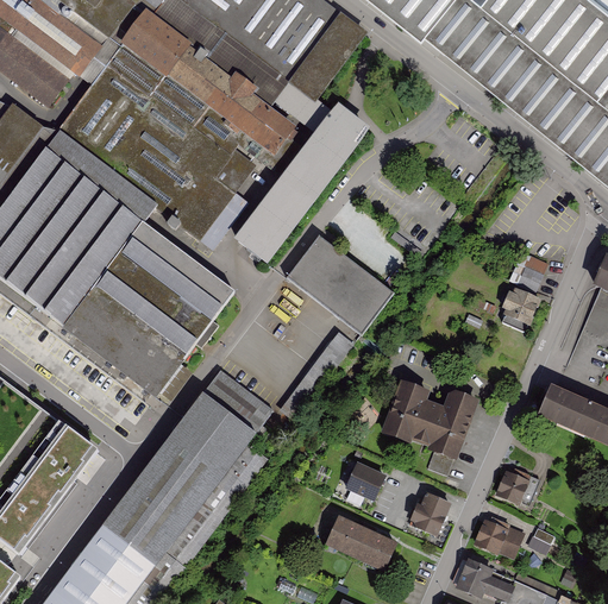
[(0,68),(51,106),(70,81),(18,42),(24,33),(80,76),(104,45),(69,21),(76,12),(111,37),(132,7),(123,0),(0,0),(0,68)]
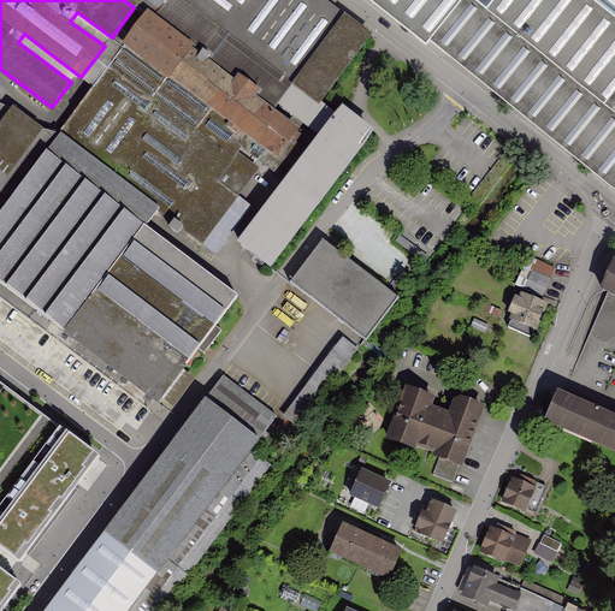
[(181,0),(294,84),(281,102),(324,135),(242,243),(271,265),(371,132),(343,112),(339,117),(320,102),(371,37),(321,0),(181,0)]
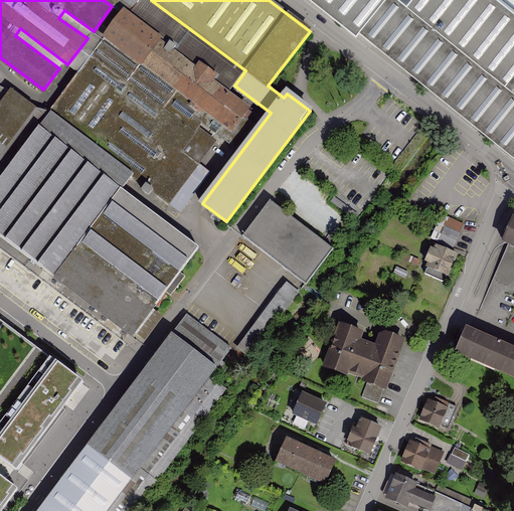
[(513,147),(513,82),(410,0),(323,0),(355,25),(358,21),(513,147)]
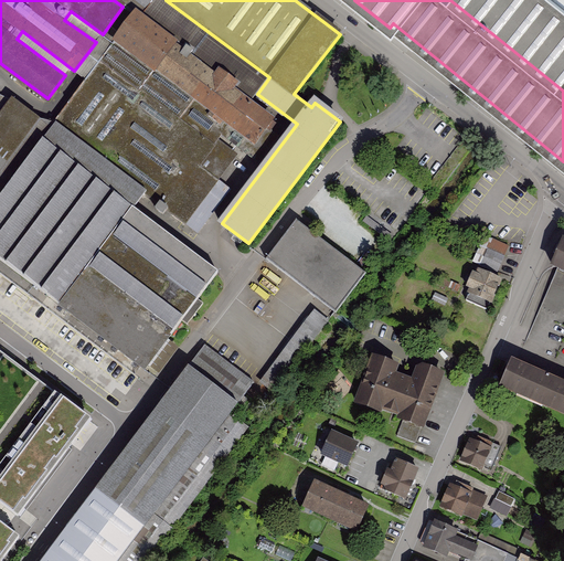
[(563,2),(561,0),(450,0),(563,91),(563,2)]
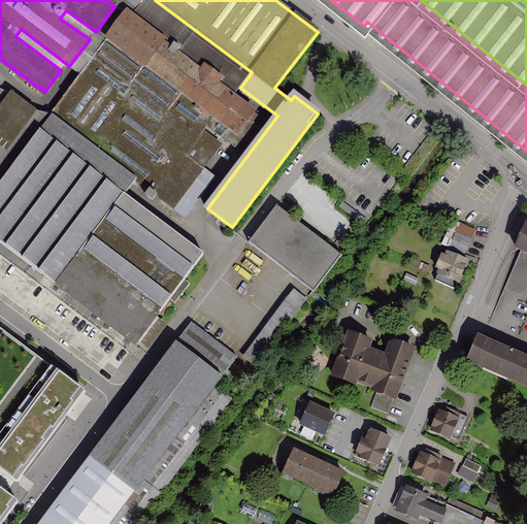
[(167,36),(126,7),(103,36),(239,135),(259,108),(220,82),(224,75),(204,61),(200,66),(164,40),(167,36)]
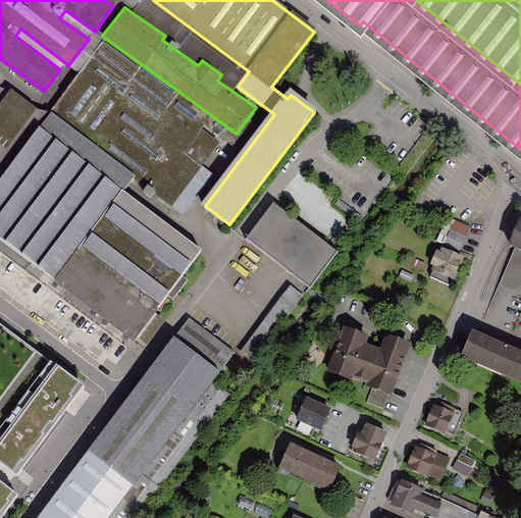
[(102,36),(47,112),(133,173),(122,188),(171,223),(237,134),(102,36)]
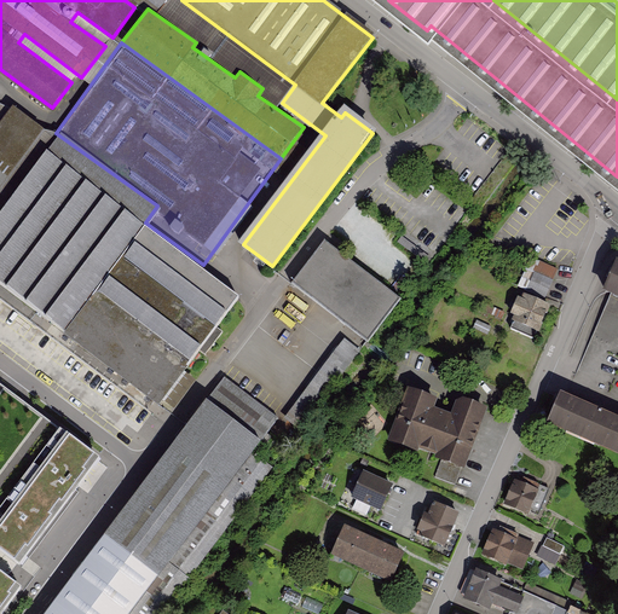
[(0,186),(45,128),(13,106),(3,120),(0,123),(0,186)]
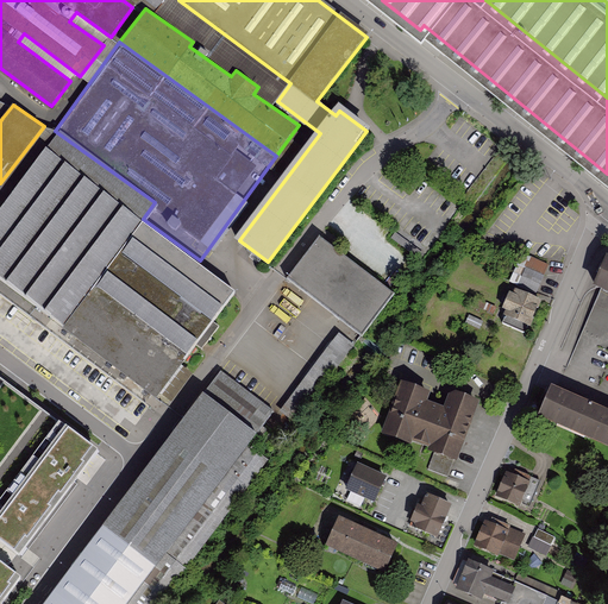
[(55,131),(0,206),(0,277),(64,325),(143,219),(155,202),(55,131)]
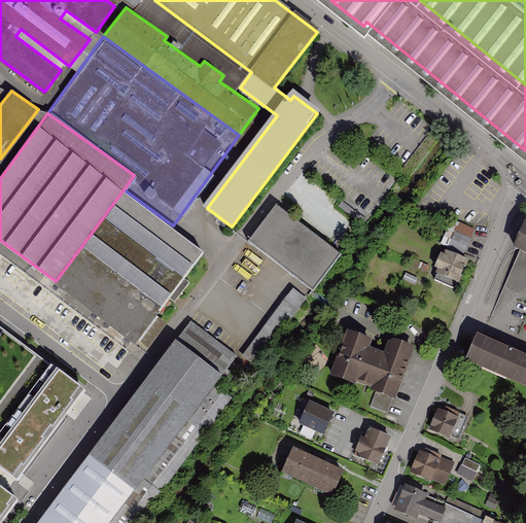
[(124,189),(56,281),(136,343),(207,251),(173,225),(124,189)]
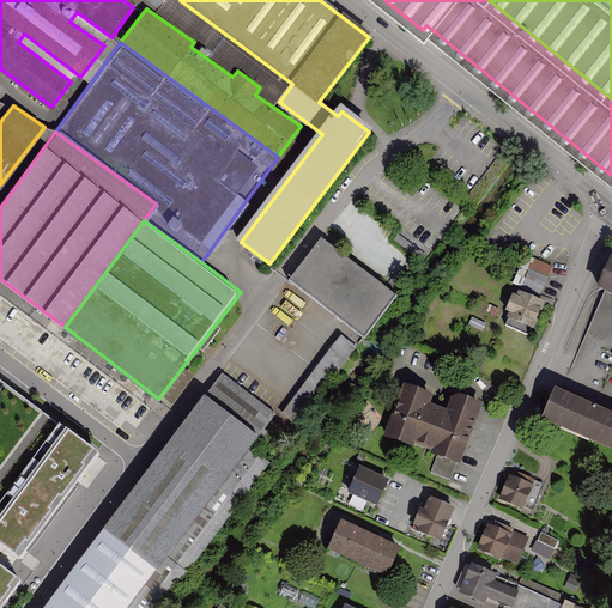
[(397,295),(322,238),(290,280),(343,320),(364,336),(397,295)]
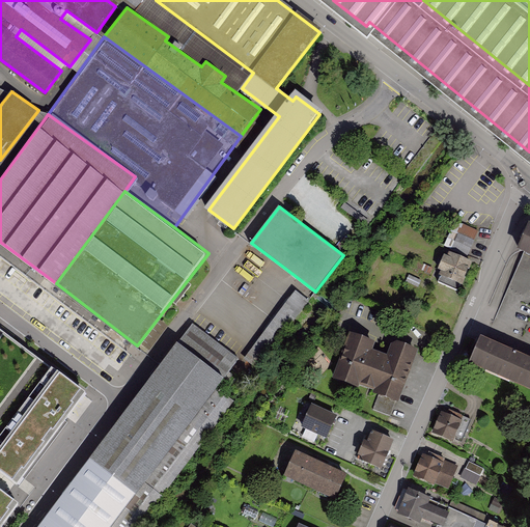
[(529,255),(529,223),(528,222),(515,249),(529,255)]
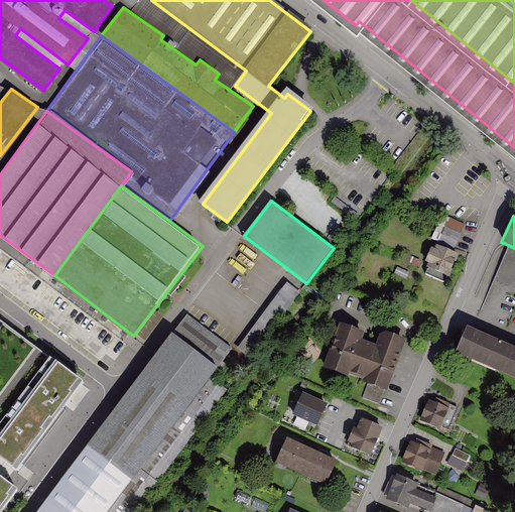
[(462,231),(444,224),(434,246),(432,245),(424,262),(428,263),(425,270),(446,279),(459,252),(454,250),(462,231)]
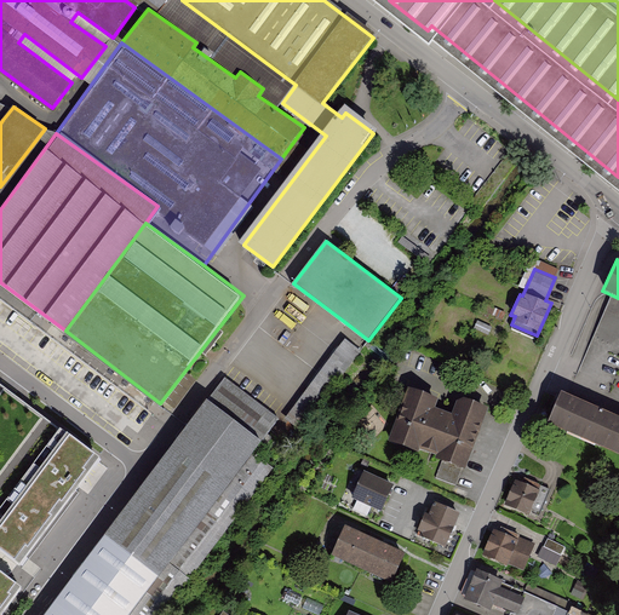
[(505,309),(477,298),(474,305),(502,317),(505,309)]
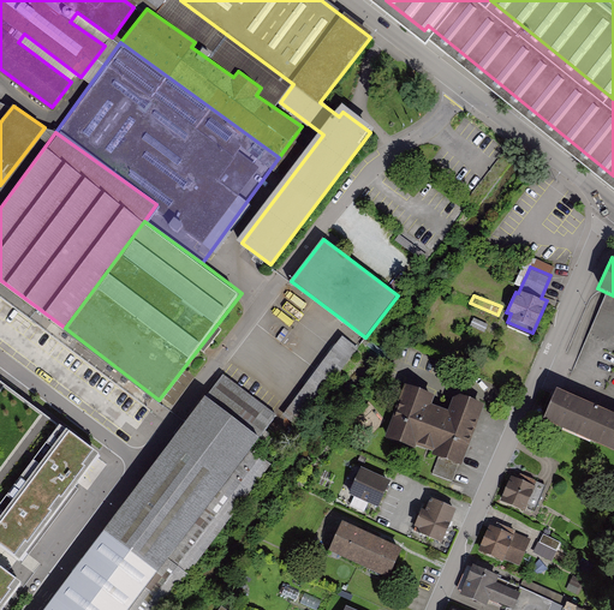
[(487,322),(474,315),(470,322),(483,329),(487,322)]
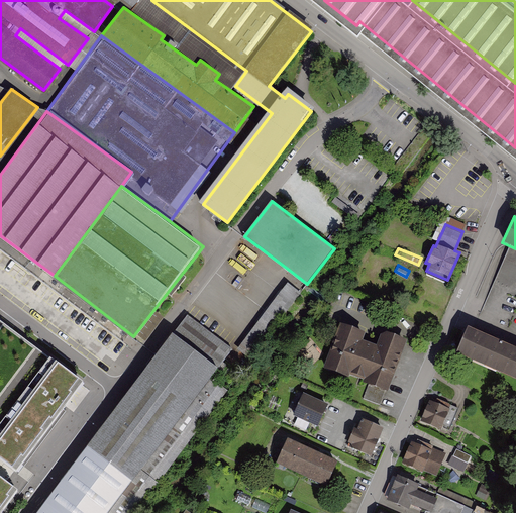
[(300,290),(288,279),(237,345),(250,354),(300,290)]
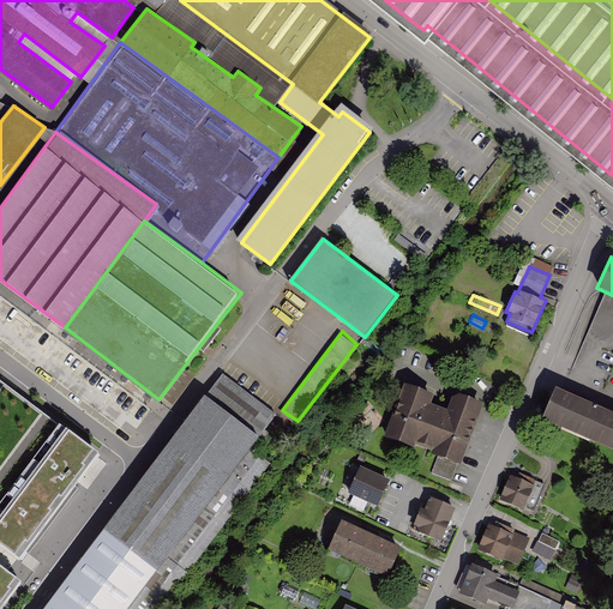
[(275,411),(221,371),(204,395),(259,435),(275,411)]
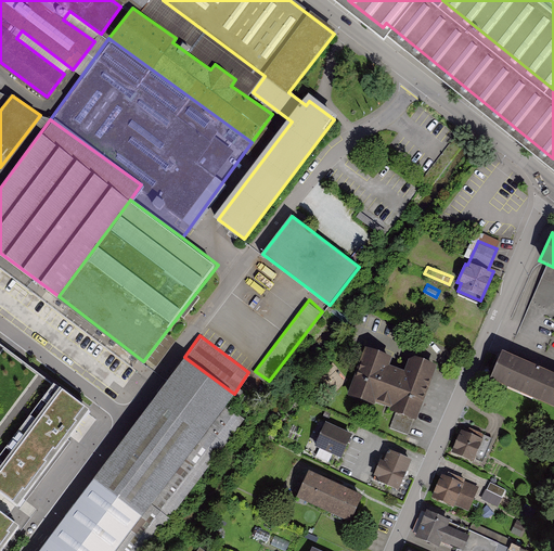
[(0,548),(16,527),(26,513),(15,504),(86,410),(50,383),(3,348),(0,346),(0,548)]
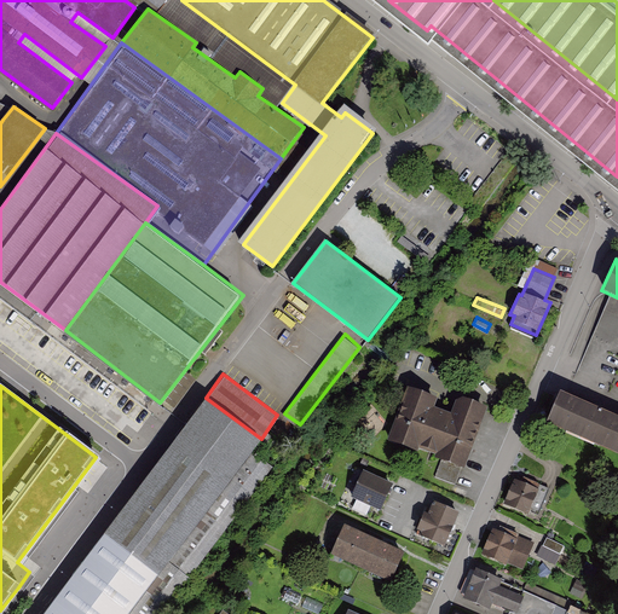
[(439,397),(408,386),(388,439),(439,457),(460,463),(467,465),(487,407),(457,397),(451,411),(435,406),(439,397)]
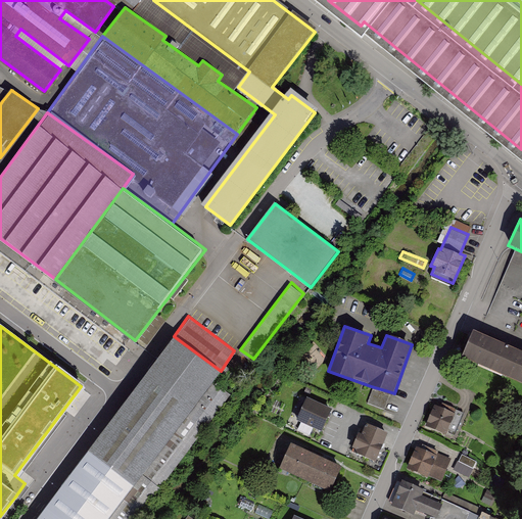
[(521,351),(473,331),(461,358),(521,385),(521,384),(521,351)]
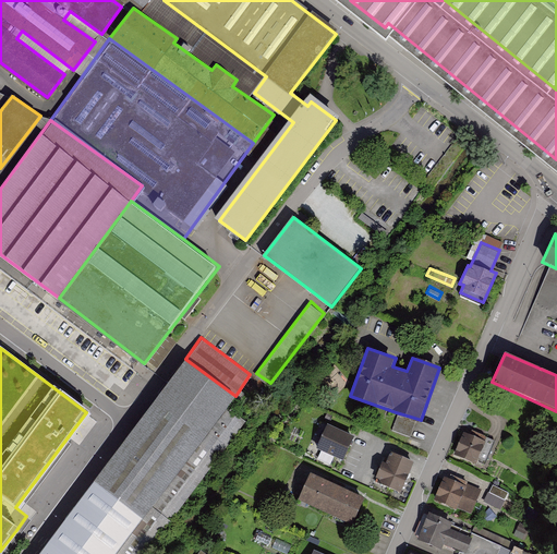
[(140,420),(94,481),(143,517),(235,396),(185,359),(140,420)]
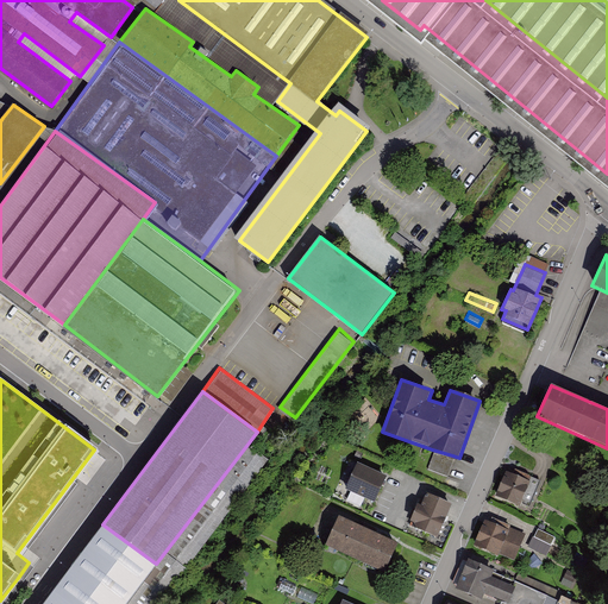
[(452,455),(432,450),(427,466),(446,472),(449,464),(452,455)]
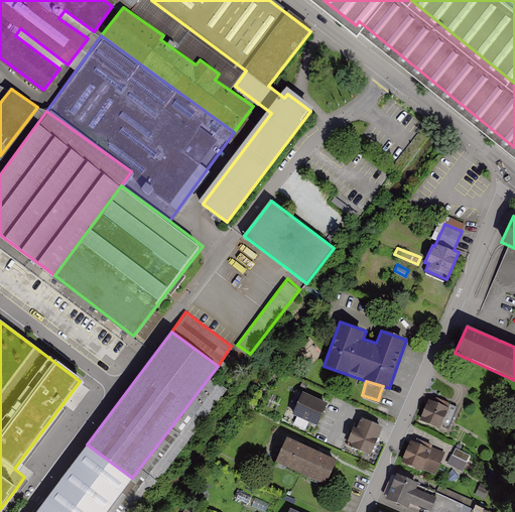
[(328,402),(301,390),(291,413),(317,424),(328,402)]
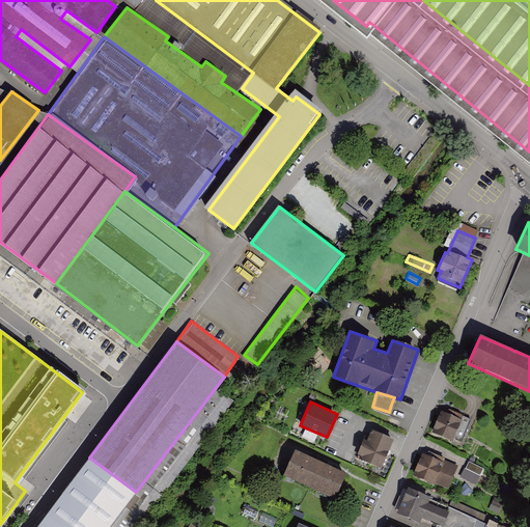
[(464,414),(440,407),(433,430),(456,437),(464,414)]
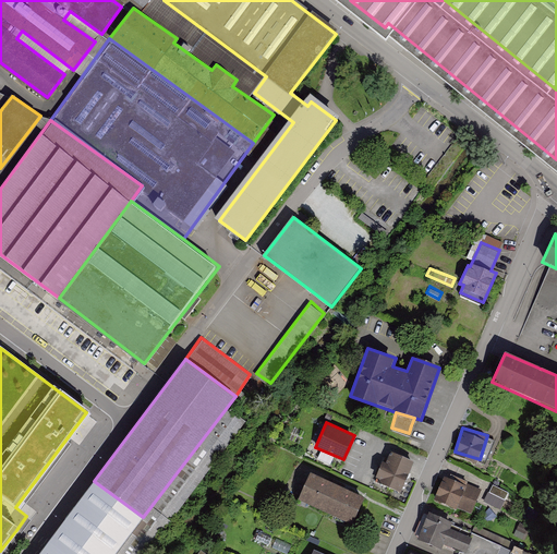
[(414,461),(388,449),(375,478),(401,490),(414,461)]
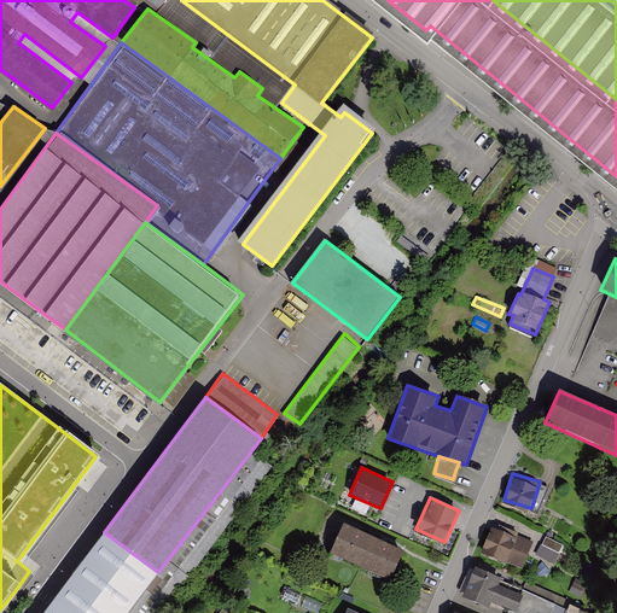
[(531,538),(489,523),(481,547),(522,562),(531,538)]
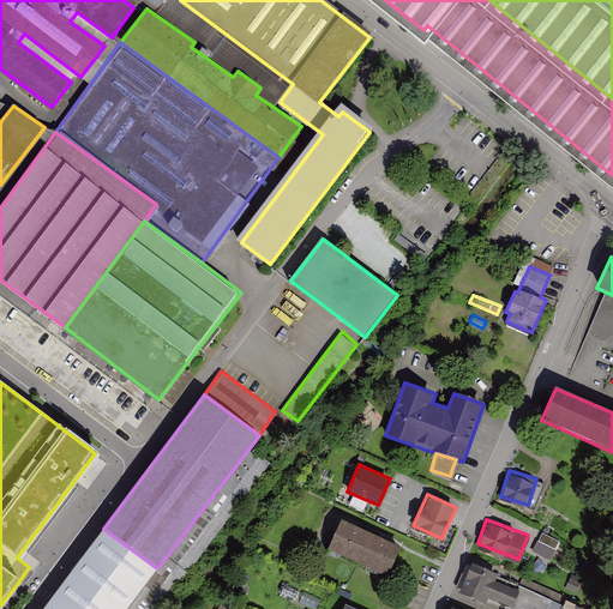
[(379,538),(342,520),(328,550),(386,578),(401,548),(379,538)]
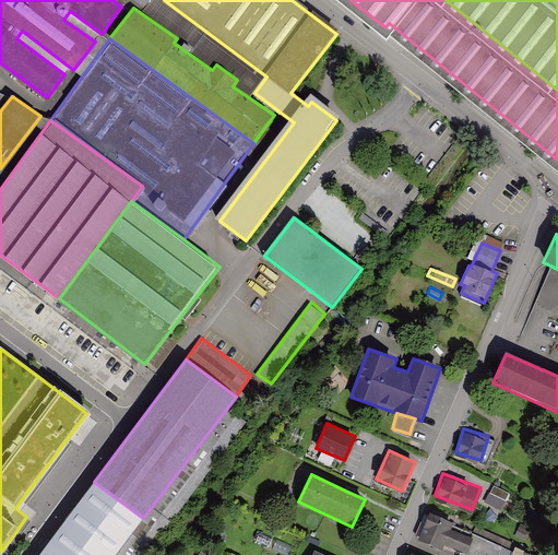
[(94,482),(38,554),(115,554),(143,518),(94,482)]
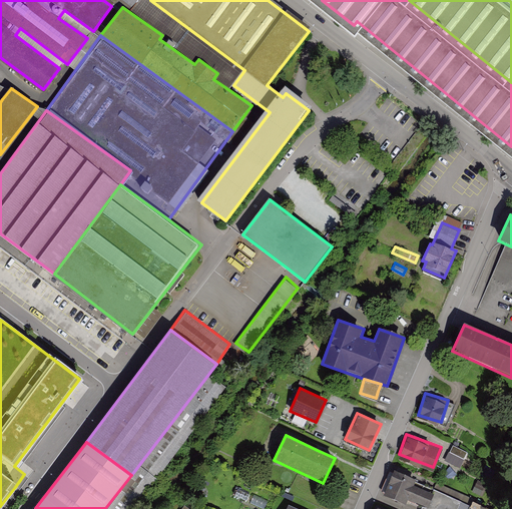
[(465,455),(468,449),(454,442),(446,458),(468,468),(473,458),(465,455)]
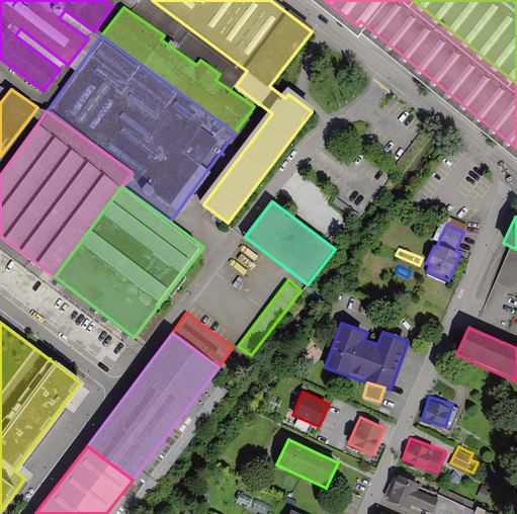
[(438,490),(397,473),(389,493),(429,510),(438,490)]
